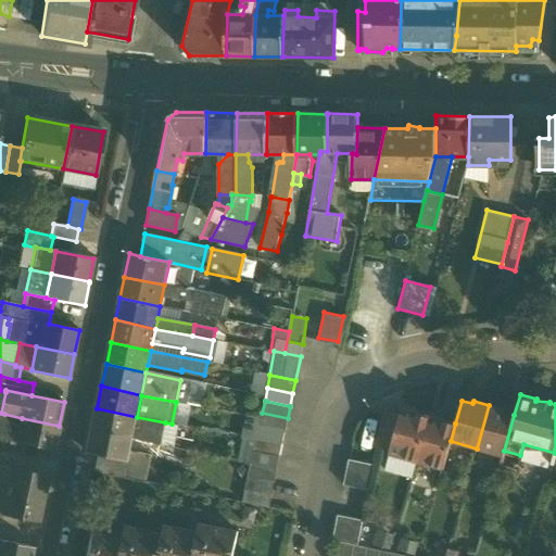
[(489,405),(477,449),(503,456),(504,451),(514,415),(503,412),(504,409),(489,405)]
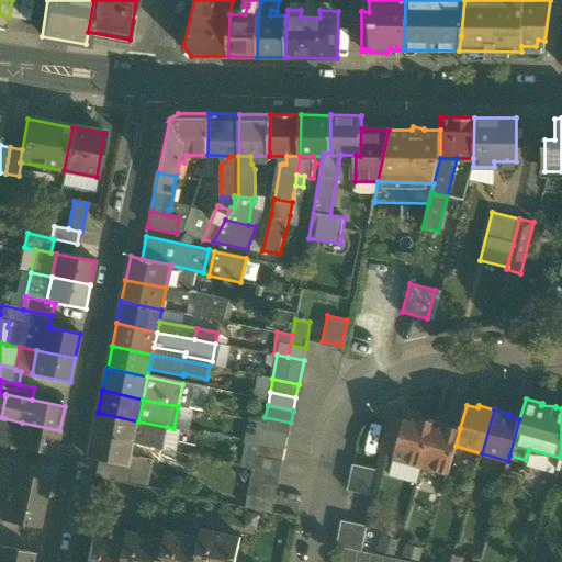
[(138,422),(98,413),(93,435),(134,442),(138,422)]
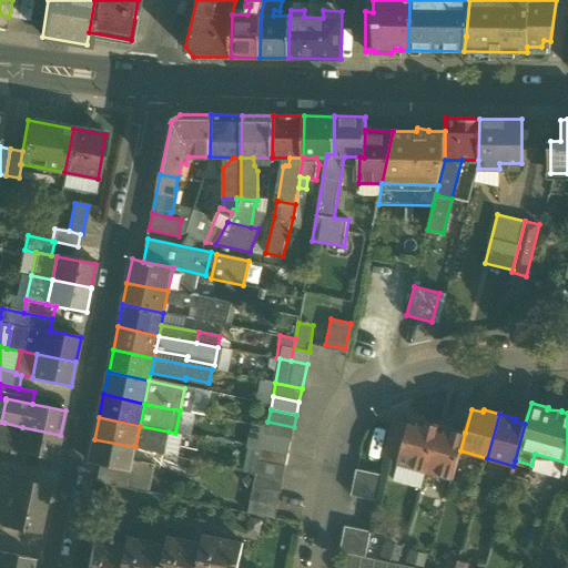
[(417,426),(408,424),(401,455),(397,464),(426,472),(437,432),(439,424),(419,418),(417,426)]
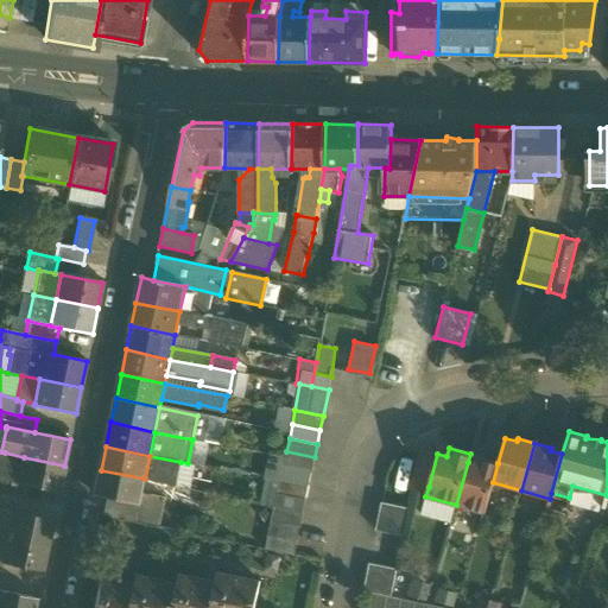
[(437,454),(422,449),(412,482),(429,487),(437,454)]
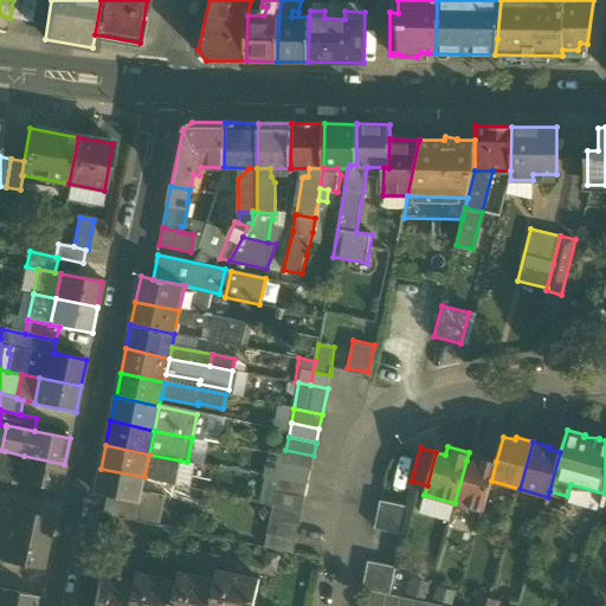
[(284,457),(283,464),(310,470),(314,456),(285,450),(284,457)]
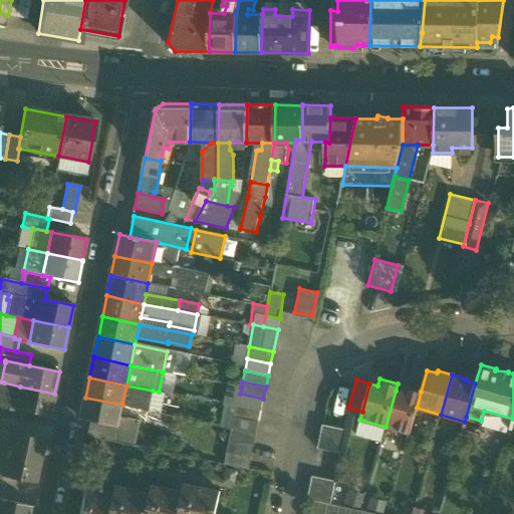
[(20,387),(4,382),(0,402),(0,405),(3,406),(15,409),(20,387)]
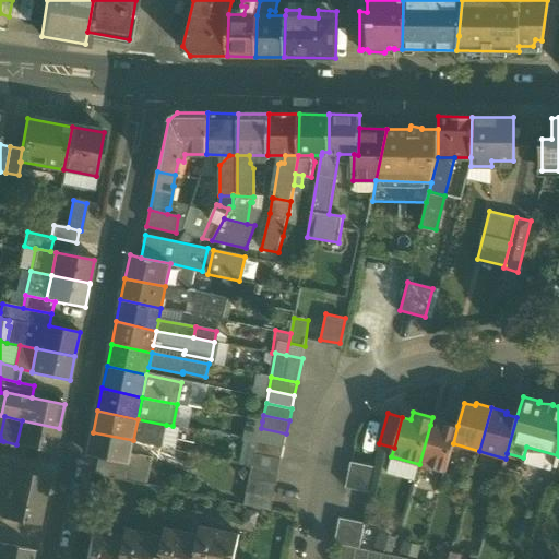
[(262,421),(249,418),(245,441),(258,444),(258,441),(284,447),(286,433),(261,428),(262,421)]
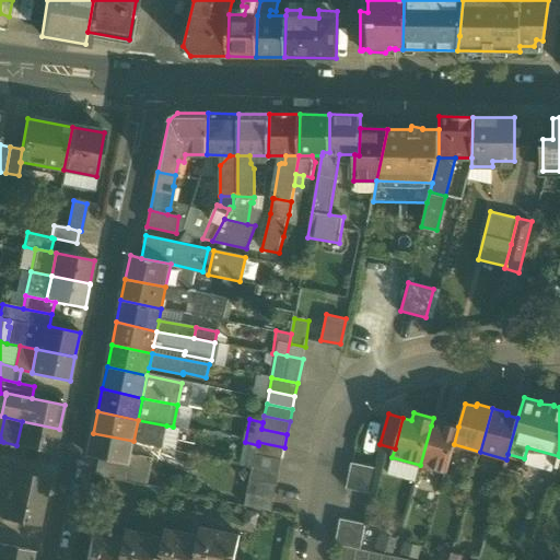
[(166,426),(138,420),(133,441),(133,442),(162,448),(166,426)]
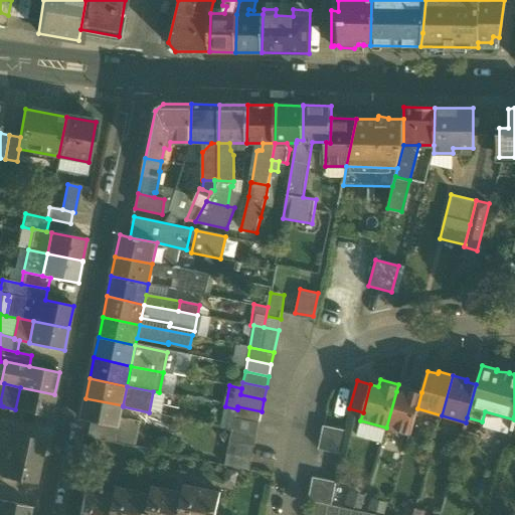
[(54,394),(20,387),(15,409),(50,416),(54,394)]
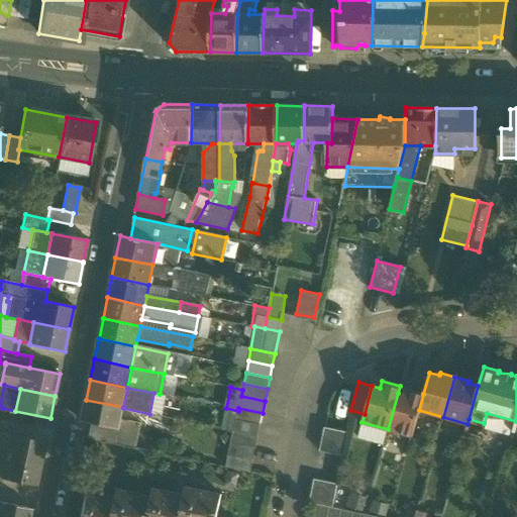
[(404,395),(398,393),(388,429),(412,435),(419,410),(423,394),(406,389),(404,395)]
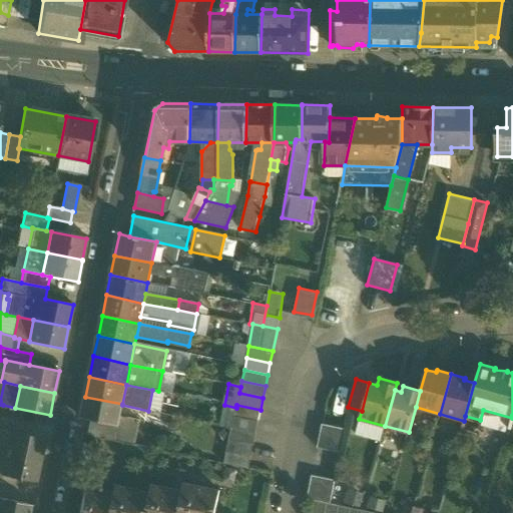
[(122,404),(85,397),(80,418),(114,425),(117,426),(119,416),(122,405),(122,404)]
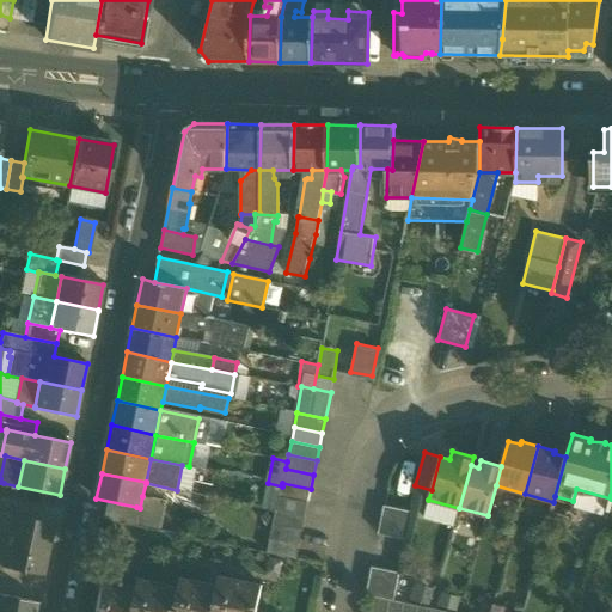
[(311,489),(282,483),(282,487),(280,497),(307,503),(311,489)]
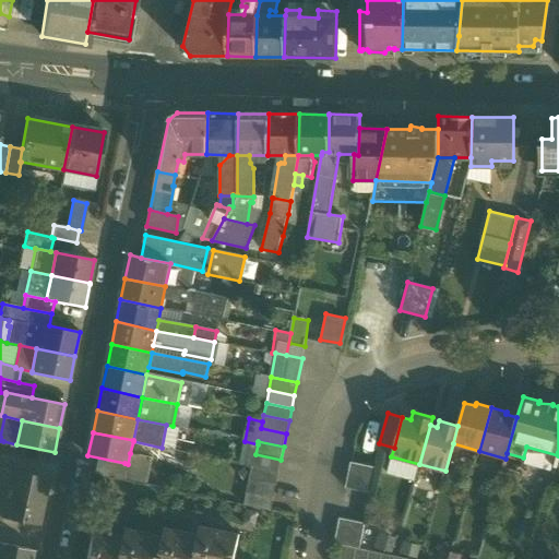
[(153,459),(130,453),(128,464),(125,463),(121,480),(146,485),(153,459)]
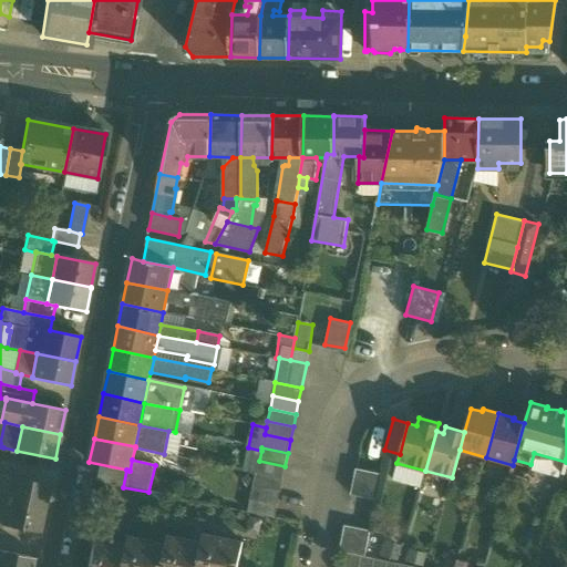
[(285,466),(259,461),(256,474),(282,478),(285,466)]
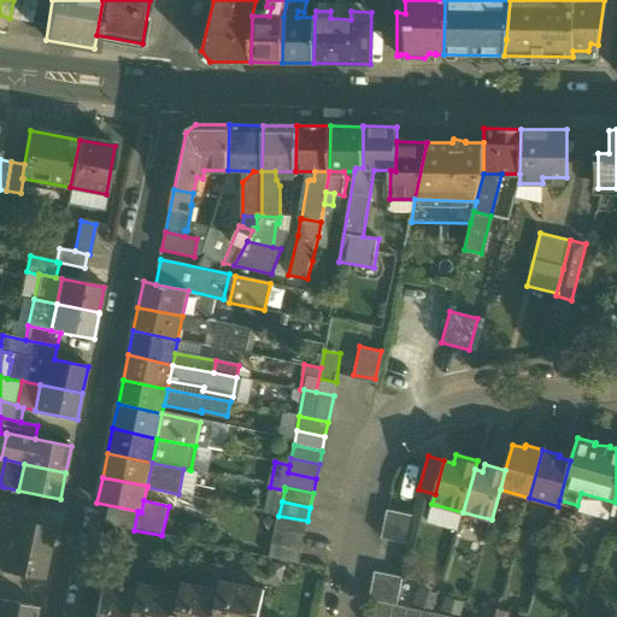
[(415,516),(387,510),(381,539),(409,545),(415,516)]
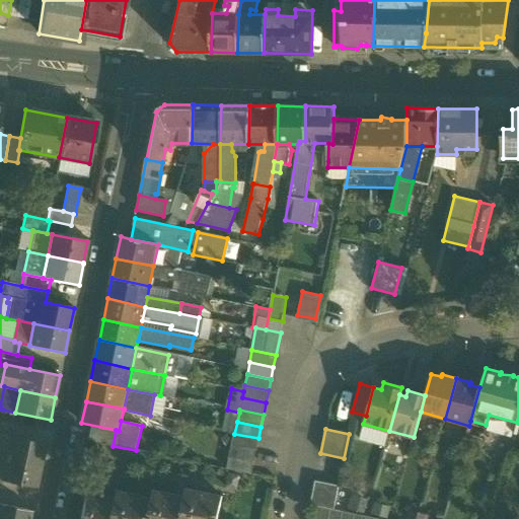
[(0,434),(0,456),(6,458),(10,437),(0,434)]
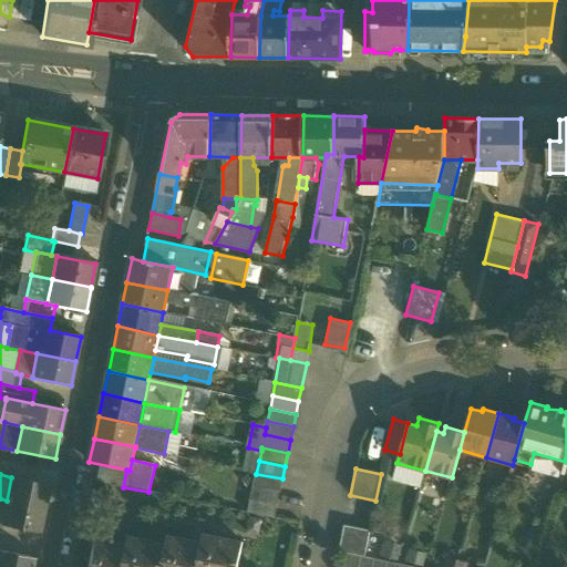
[(256,474),(254,487),(279,493),(282,478),(256,474)]
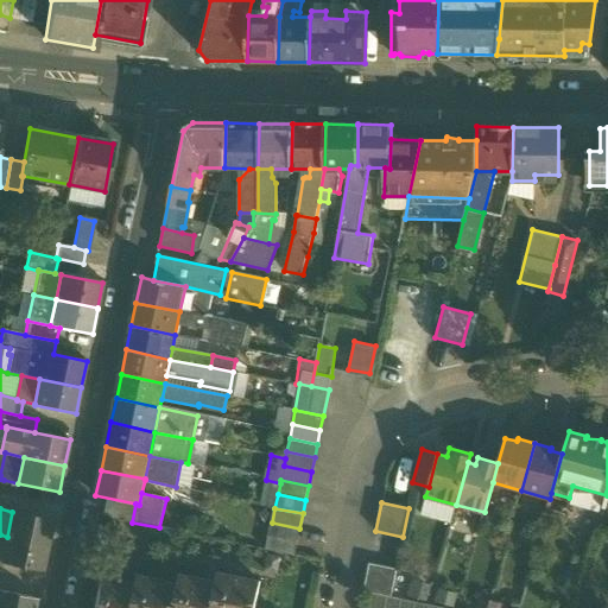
[(54,520),(12,512),(7,537),(48,545),(54,520)]
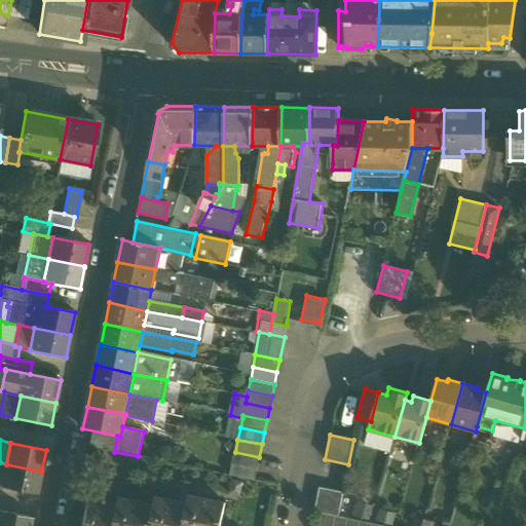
[(235,452),(233,464),(257,468),(259,457),(235,452)]
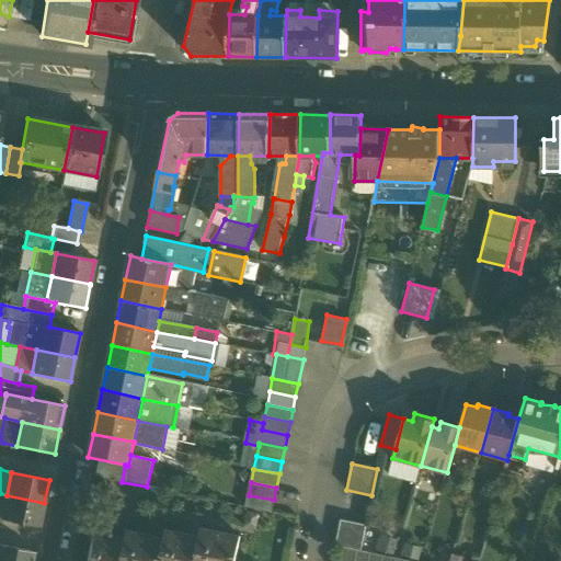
[(44,503),(7,495),(1,518),(1,519),(39,527),(44,503)]
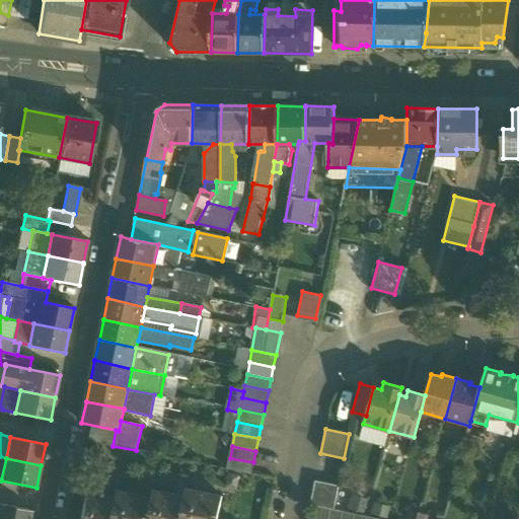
[(250,474),(253,462),(230,458),(228,469),(250,474)]
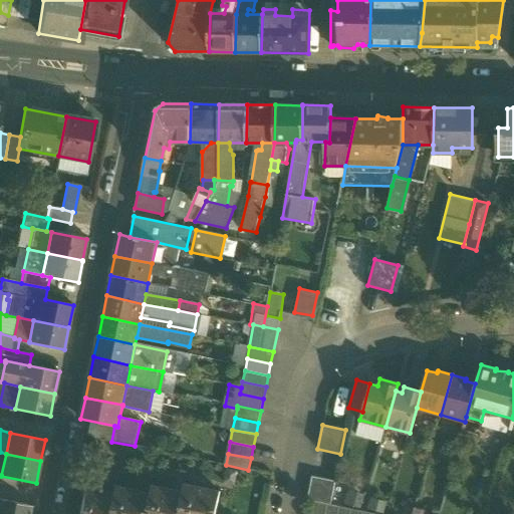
[(335,481),(311,476),(307,500),(315,502),(326,504),(327,504),(330,505),(335,481)]
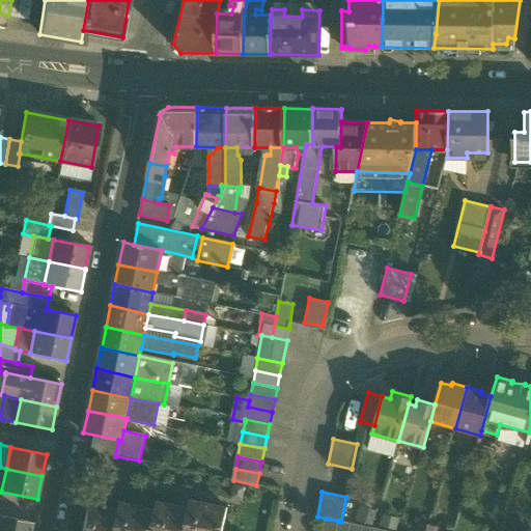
[(189,509),(158,503),(156,511),(121,504),(119,511),(88,505),(82,530),(221,530),(226,508),(191,501),(189,509)]
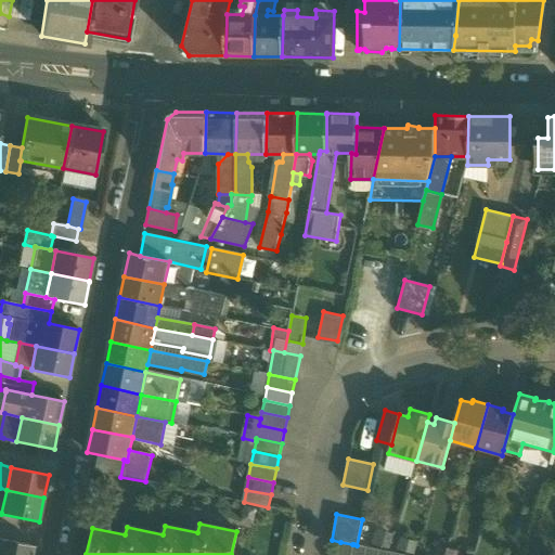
[(31,554),(34,547),(0,540),(0,554),(31,554)]
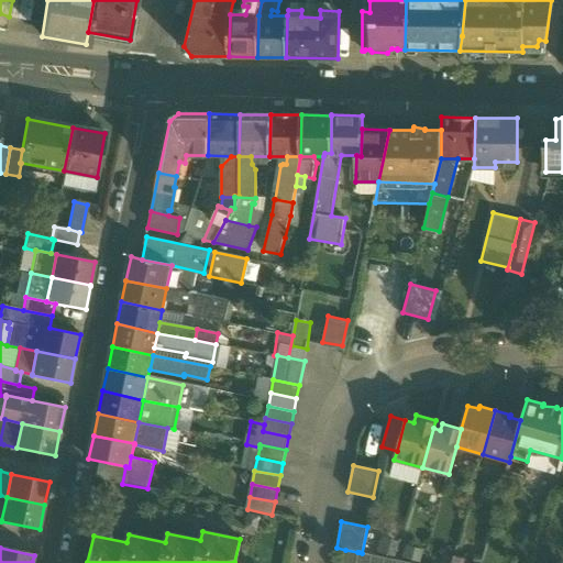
[(355,562),(357,552),(345,550),(342,562),(355,562)]
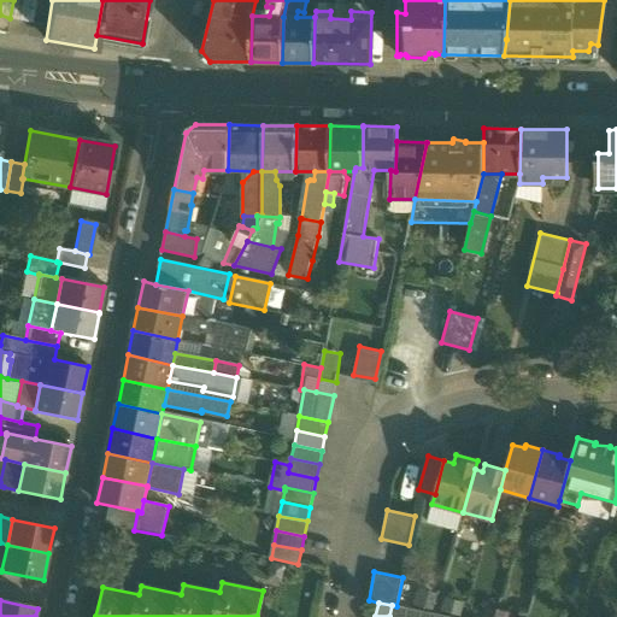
[(397,606),(393,605),(389,616),(404,616),(406,607),(397,606)]
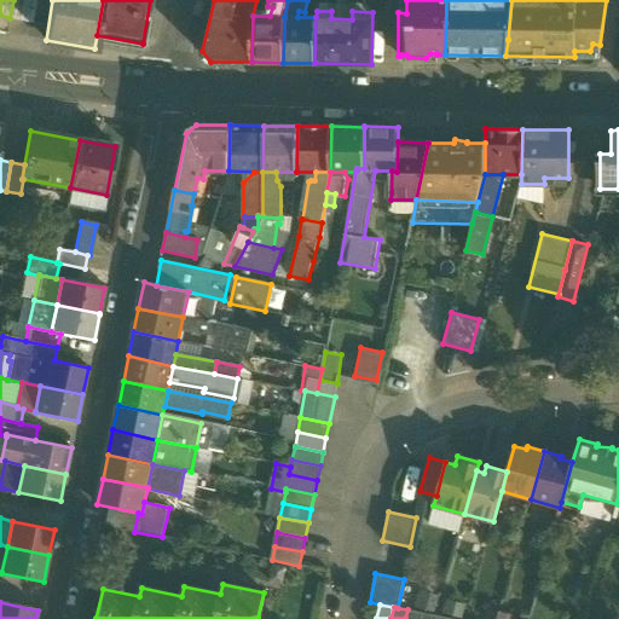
[(482,618),(509,618),(510,613),(486,608),(482,618)]
